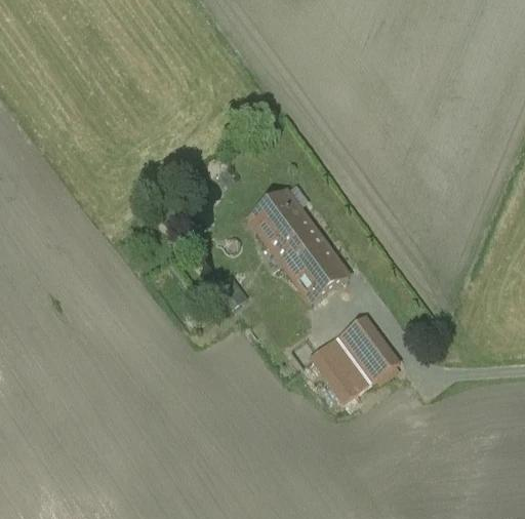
[(349,277),(285,191),(249,216),(313,303),(349,277)]
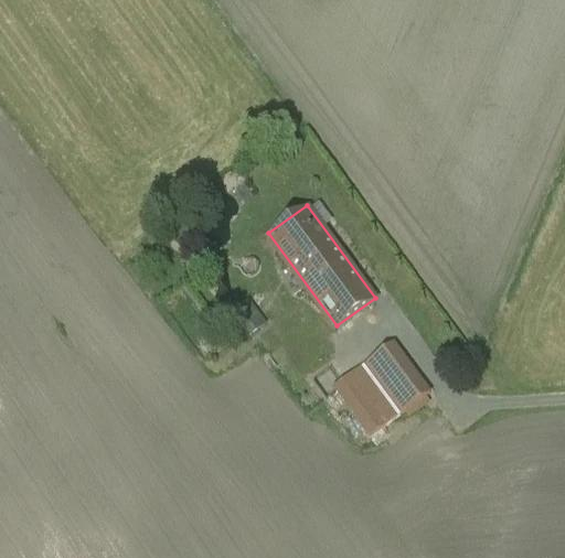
[(184,223),(172,233),(180,242),(192,231),(184,223)]
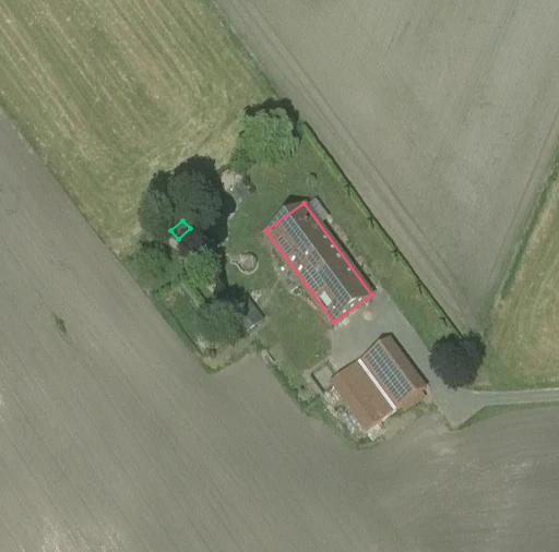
[(247,296),(232,307),(247,327),(262,316),(247,296)]
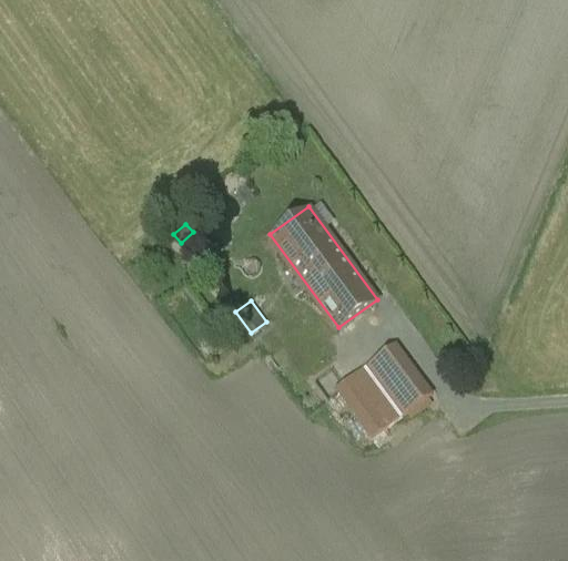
[(395,342),(365,364),(403,414),(432,393),(395,342)]
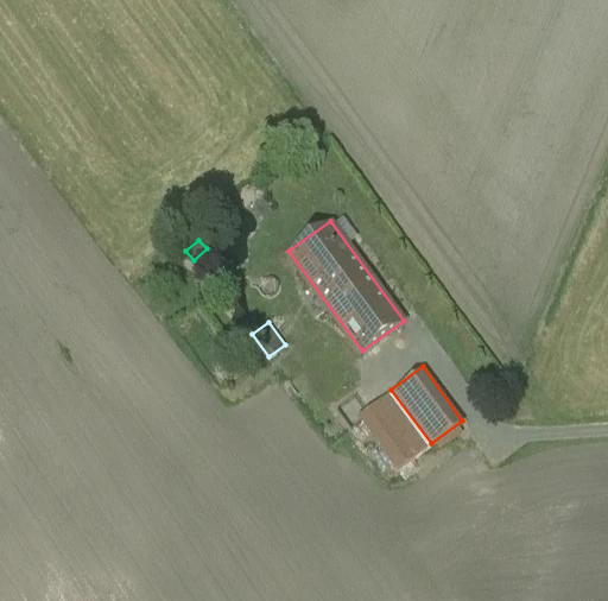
[(391,390),(359,413),(398,467),(431,443),(391,390)]
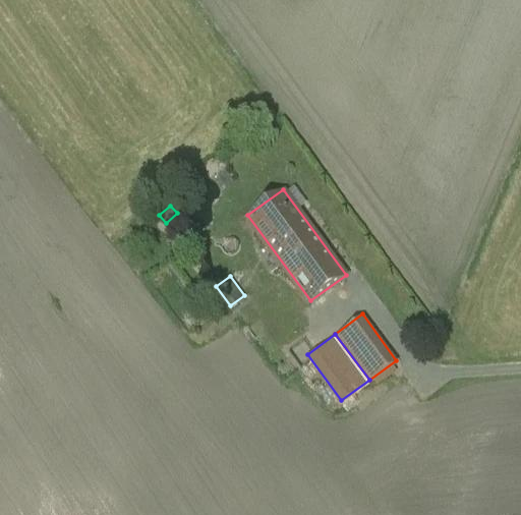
All buildings are outlined.
